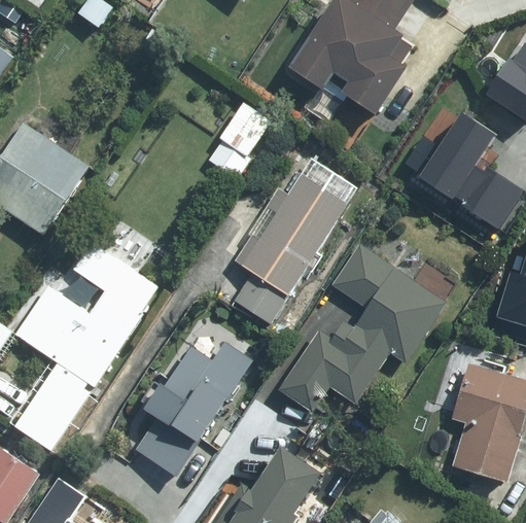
[(330,0),(281,71),(313,94),(327,73),(343,84),(334,98),(370,124),(405,74),(385,61),(401,38),(393,31),(415,0),(353,0),(350,5),(343,0),(330,0)]
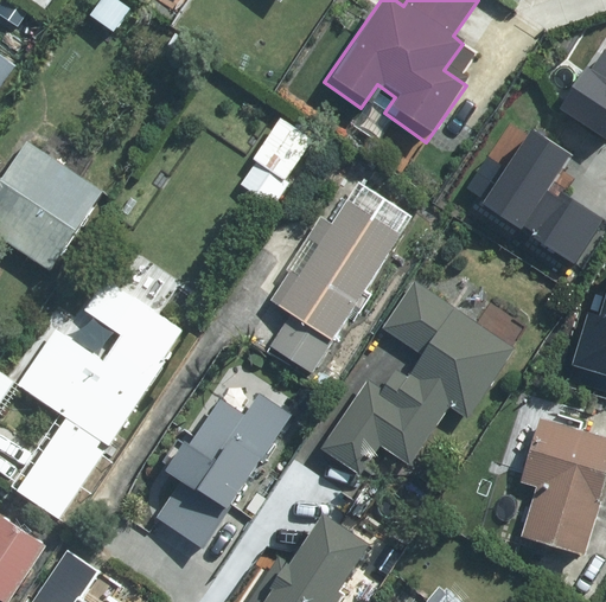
[(605,36),(568,96),(605,119),(605,36)]
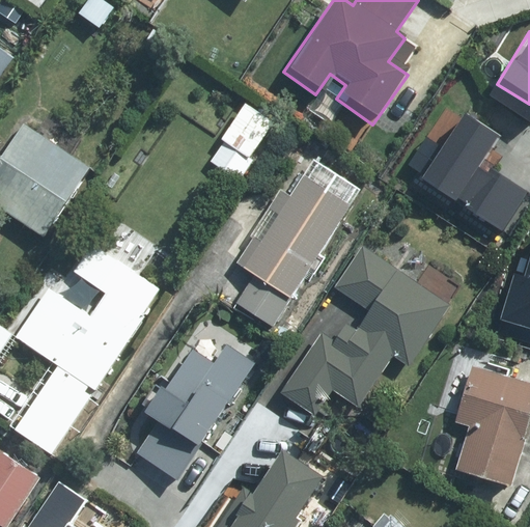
[(275,123),(244,103),(204,158),(235,179),(275,123)]
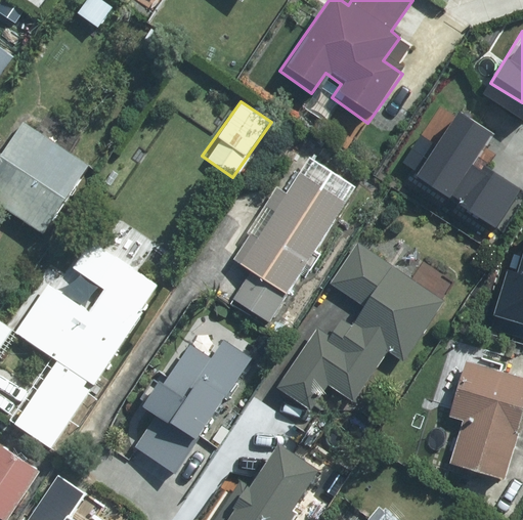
[(496,126),(458,103),(418,170),(495,217),(519,179),(479,155),(496,126)]
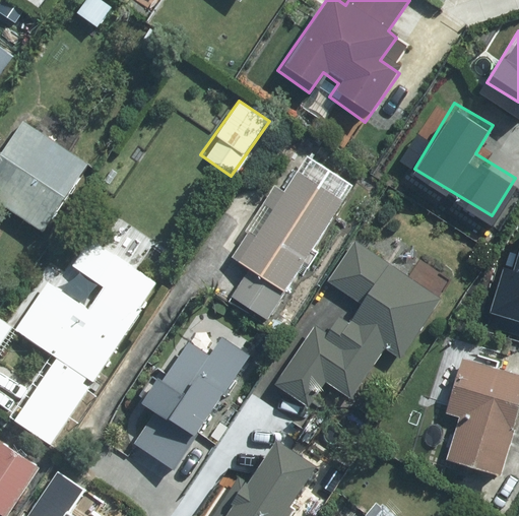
[(0,198),(39,223),(78,164),(17,124),(0,149),(0,198)]
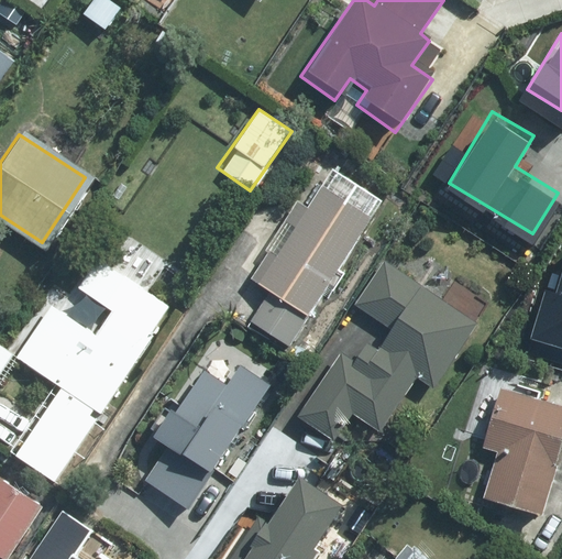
[(231,319),(288,352),(381,195),(323,162),(231,319)]
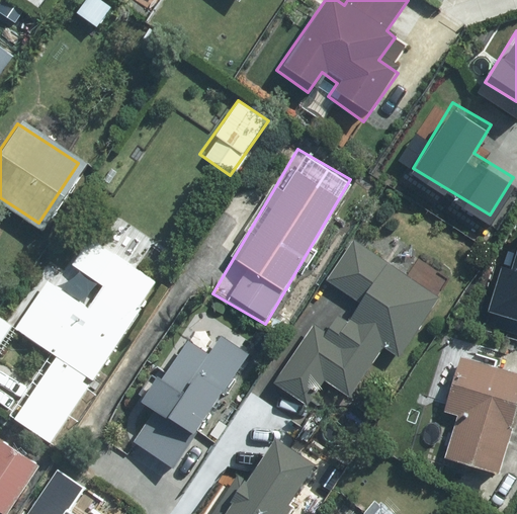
[(478,321),(516,330),(516,224),(512,223),(496,284),(487,282),(478,321)]
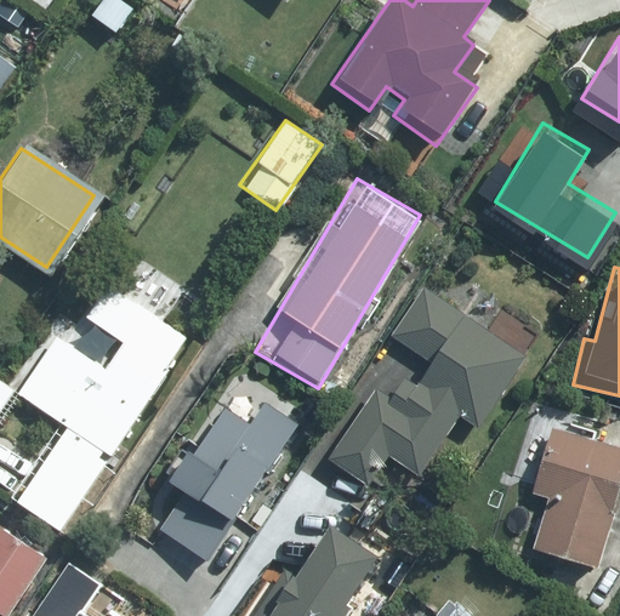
[(17,502),(60,529),(187,336),(90,273),(12,392),(67,427),(17,502)]
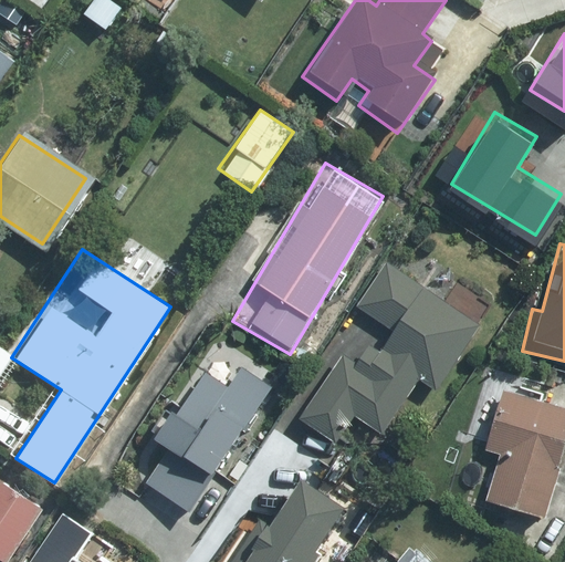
[(401,277),(301,420),(357,459),(410,383),(430,397),(478,329),(401,277)]
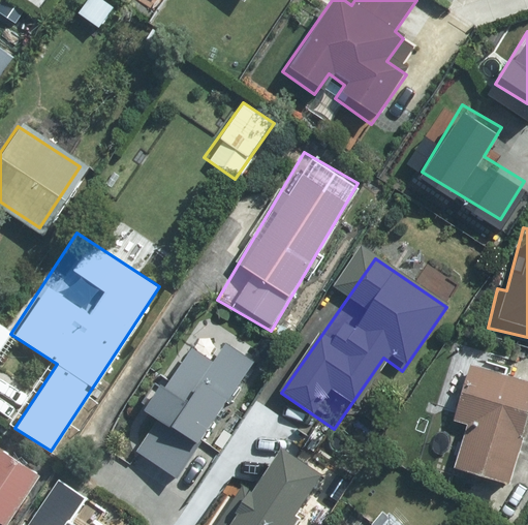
[(120,445),(178,482),(264,347),(206,310),(120,445)]
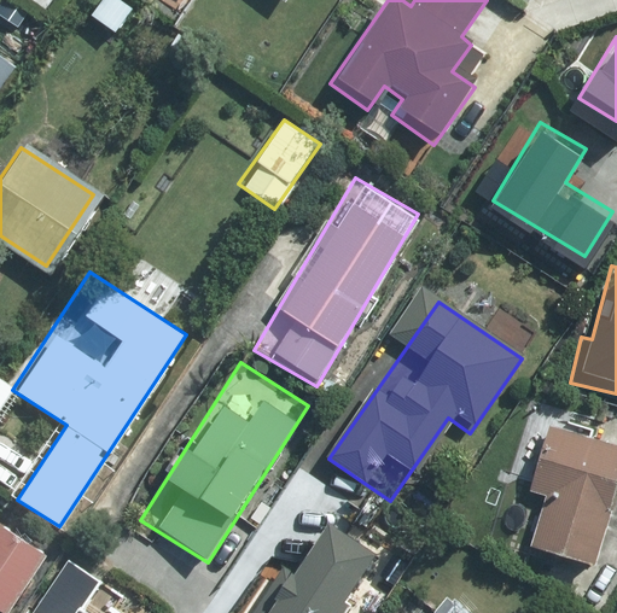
[(616,486),(616,437),(546,418),(527,485),(546,491),(529,552),(594,570),(616,486)]
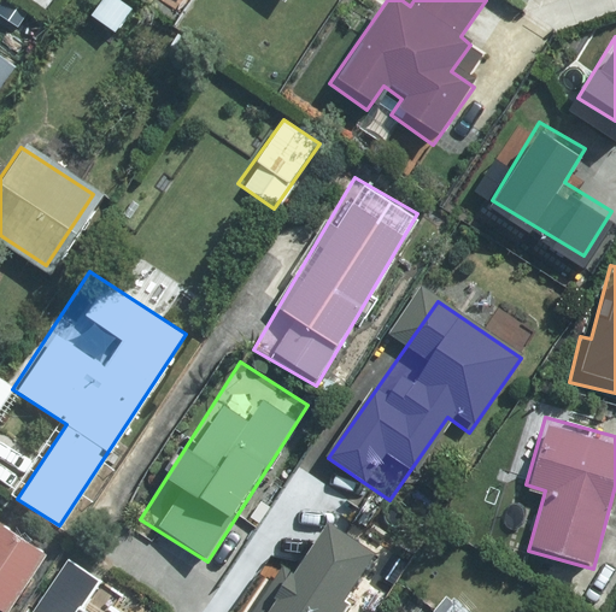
[(247,611),(330,611),(373,552),(317,513),(247,611)]
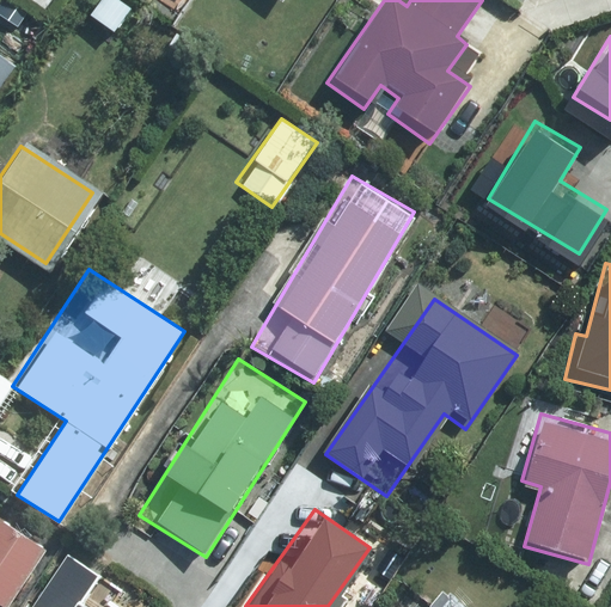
[(5,606),(46,550),(0,517),(0,606),(5,606)]
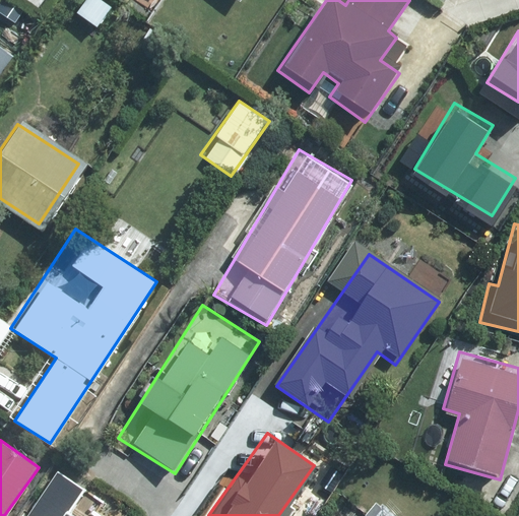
[(359,515),(392,515),(374,500),(359,515)]
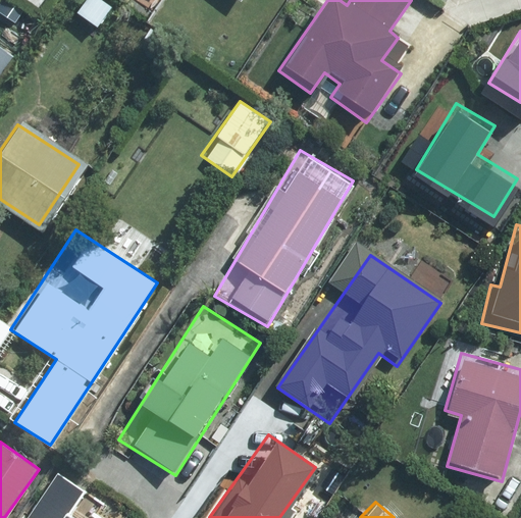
[(81,517),(65,506),(56,517),(81,517)]
